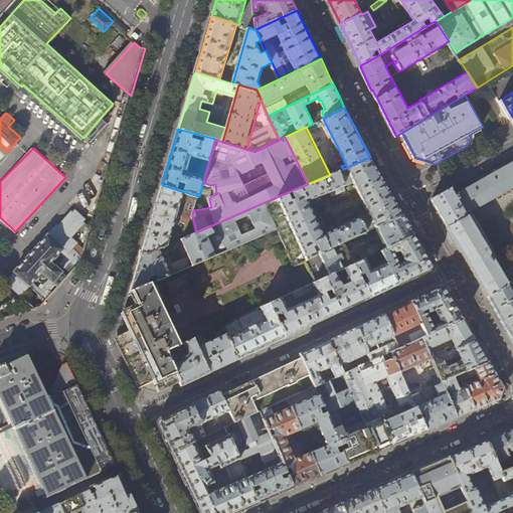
[(293,190),(296,198),(293,199),(289,192),(267,201),(279,226),(296,264),(307,259),(317,253),(314,245),(317,244),(321,251),(371,228),(374,227),(403,213),(384,182),(370,157),(343,169),(330,175),(308,184),(293,190)]
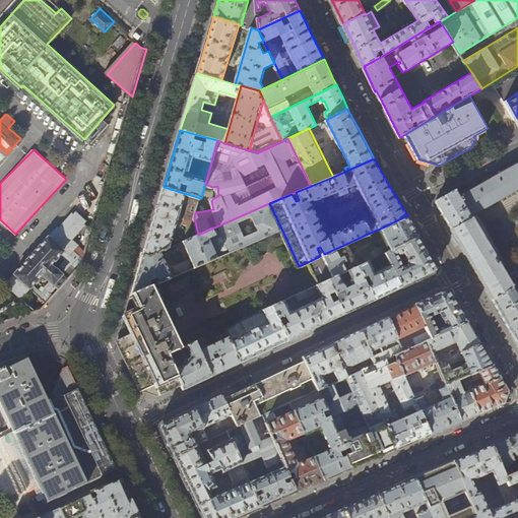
[(471,215),(517,188),(517,160),(460,195),(456,188),(438,199),(437,201),(447,217),(448,220),(458,238),(488,288),(494,299),(515,285),(517,284),(517,259),(512,263),(510,262),(502,267),(477,225),(478,225),(472,216),(471,215)]
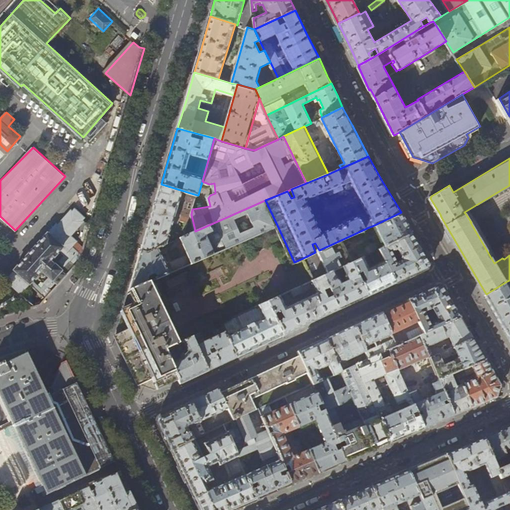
[(151,217),(139,260),(130,290),(149,282),(150,276),(155,274),(157,278),(168,273),(162,256),(158,248),(168,243),(167,242),(173,221),(178,223),(173,240),(180,237),(184,235),(191,214),(192,209),(197,195),(161,184),(151,217)]
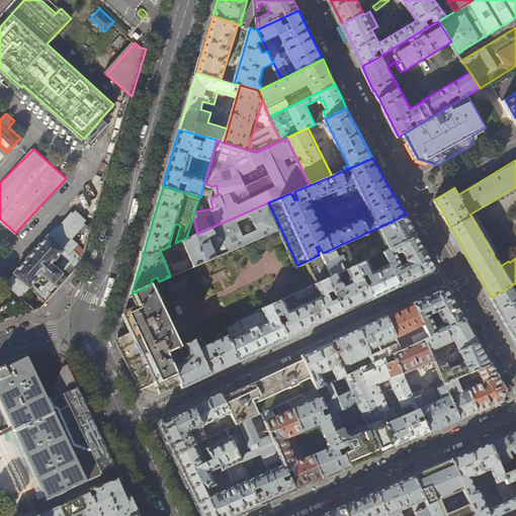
[(190,258),(193,266),(280,228),(268,202),(197,234),(186,238),(182,240),(190,258)]
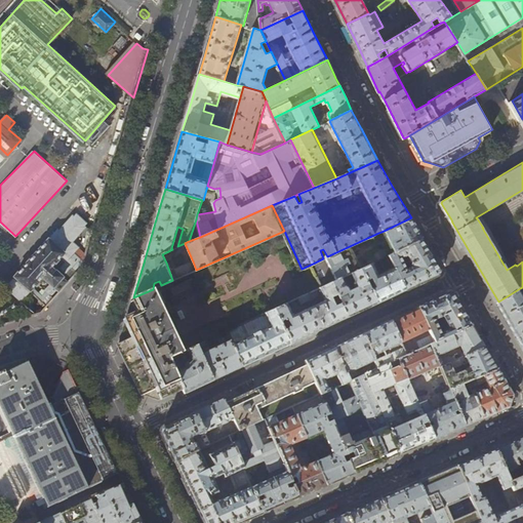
[(66,252),(62,257),(66,262),(61,268),(72,279),(84,266),(84,264),(74,252),(79,247),(73,241),(85,227),(84,226),(86,224),(78,214),(75,216),(74,215),(61,230),(59,229),(49,238),(66,252)]
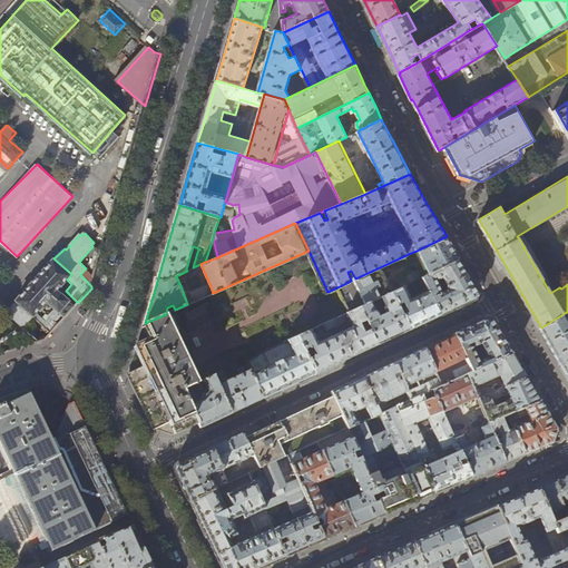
[(447,236),(414,252),(417,254),(419,253),(426,265),(397,277),(398,281),(397,281),(398,284),(391,286),(383,270),(392,265),(394,270),(409,263),(408,258),(413,256),(411,253),(355,278),(351,281),(340,286),(351,311),(362,305),(393,291),(411,282),(413,281),(423,276),(459,258),(452,246),(447,236)]
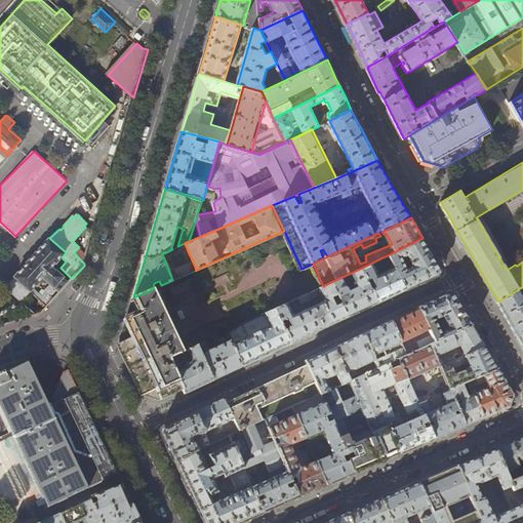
[(31,291),(42,279),(55,291),(62,285),(66,280),(52,268),(62,257),(66,252),(49,238),(14,276),(15,277),(31,290),(31,291)]
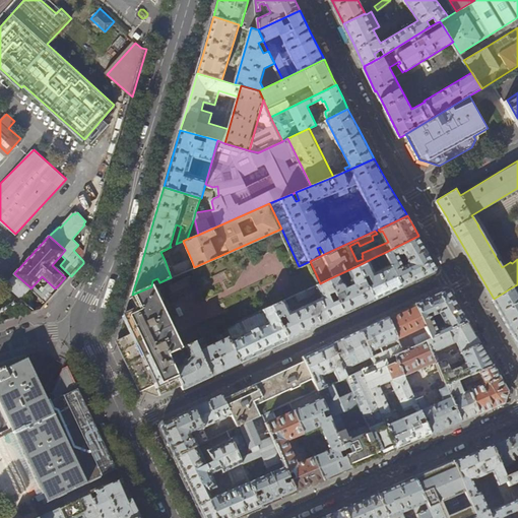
[(436,269),(437,266),(418,236),(386,252),(390,260),(392,263),(403,286),(414,281),(434,272),(436,269)]
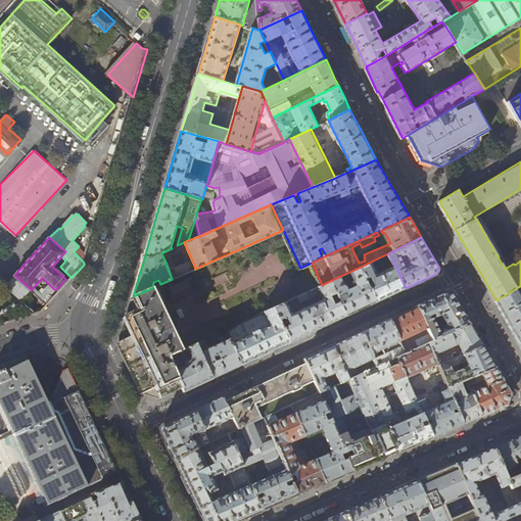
[(388,253),(379,257),(381,263),(388,259),(389,263),(392,262),(388,253)]
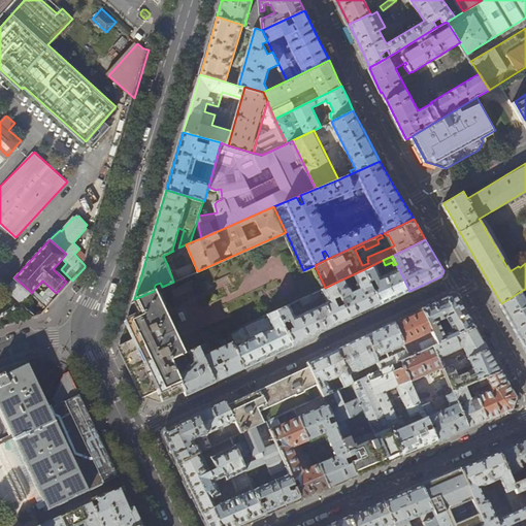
[(381,261),(364,269),(380,304),(406,292),(409,291),(398,267),(386,272),(381,261)]
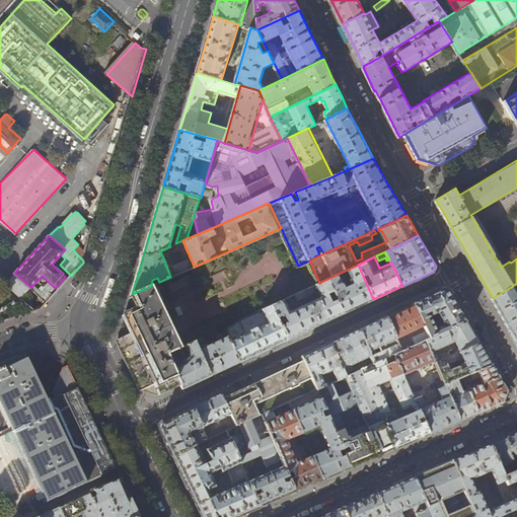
[(164,260),(170,277),(194,267),(191,259),(172,266),(169,265),(167,259),(164,260)]
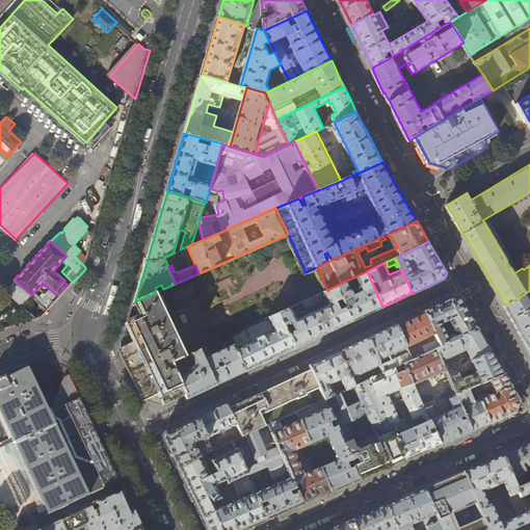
[(338,285),(354,320),(368,314),(382,307),(367,271),(338,285)]
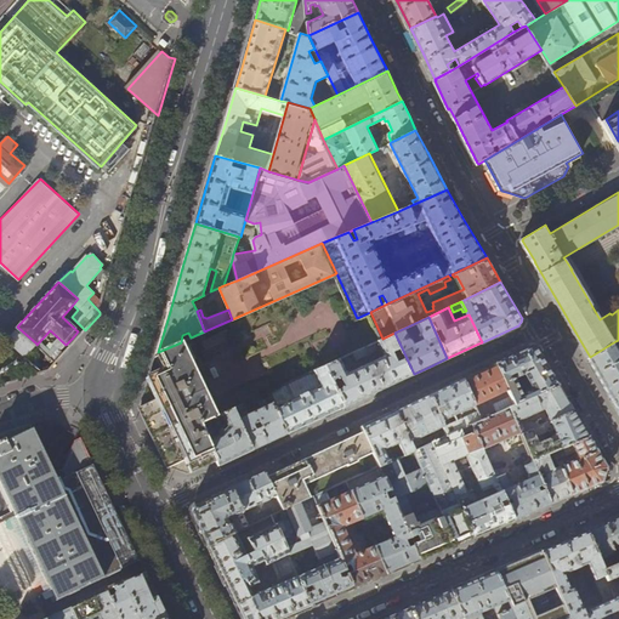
[(37,344),(18,328),(7,339),(26,356),(37,344)]
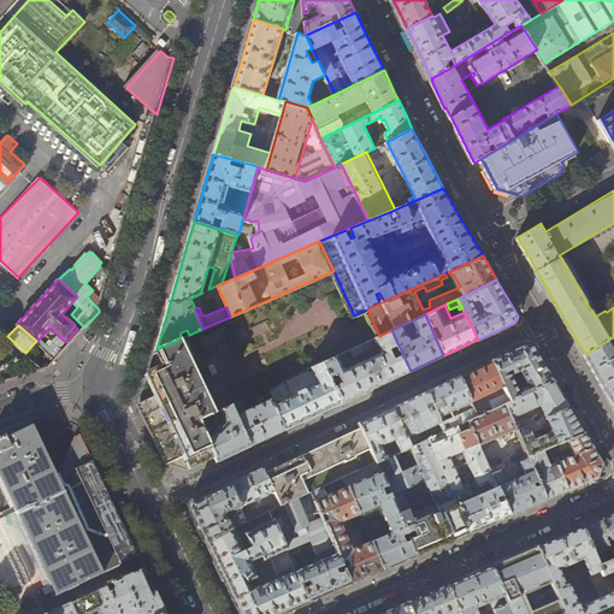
[(378,387),(383,384),(411,371),(391,330),(379,336),(324,361),(343,402),(378,387)]
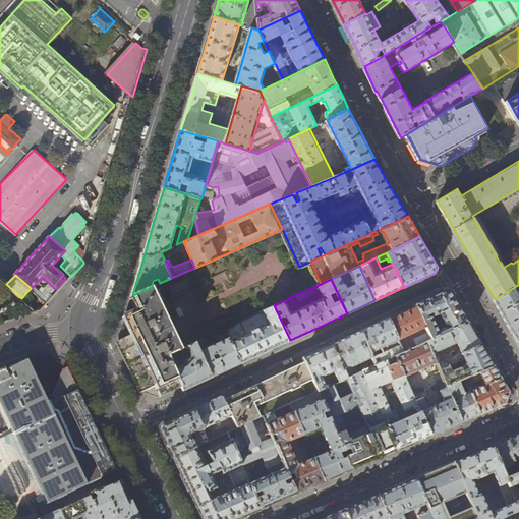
[(152,287),(132,295),(125,320),(119,339),(125,353),(143,390),(156,384),(162,394),(178,387),(182,385),(177,373),(169,355),(183,348),(184,348),(177,334),(175,335),(152,286),(152,287)]
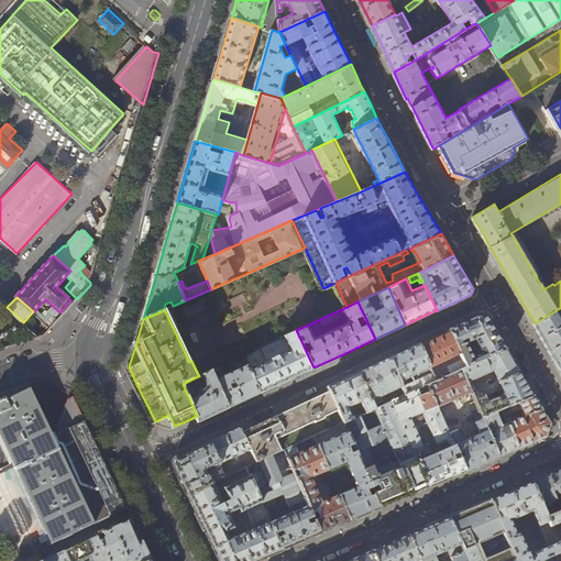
[(560,314),(558,309),(535,323),(553,355),(560,367),(560,314)]
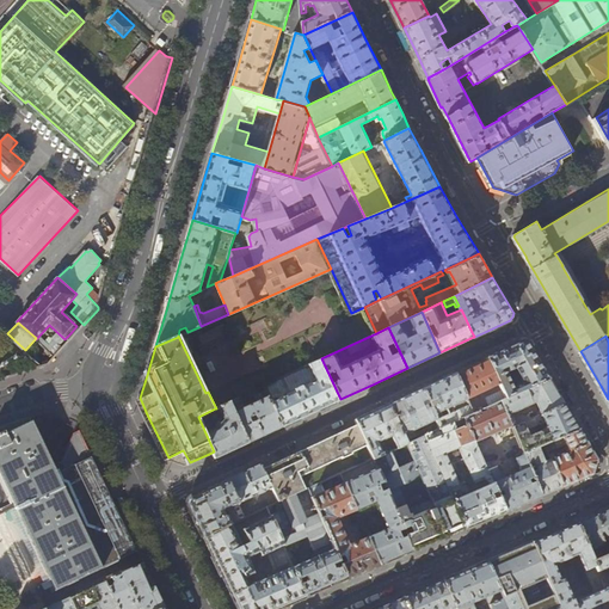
[(529,340),(523,340),(504,349),(490,356),(491,358),(502,383),(508,398),(552,377),(537,355),(529,340)]
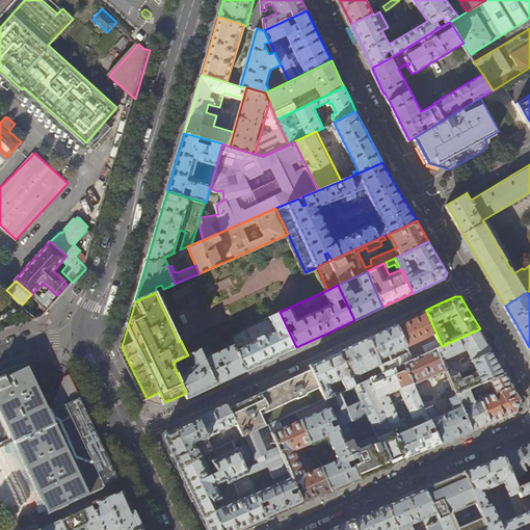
[(280,312),(231,336),(247,370),(262,364),(293,349),(296,347),(280,312)]
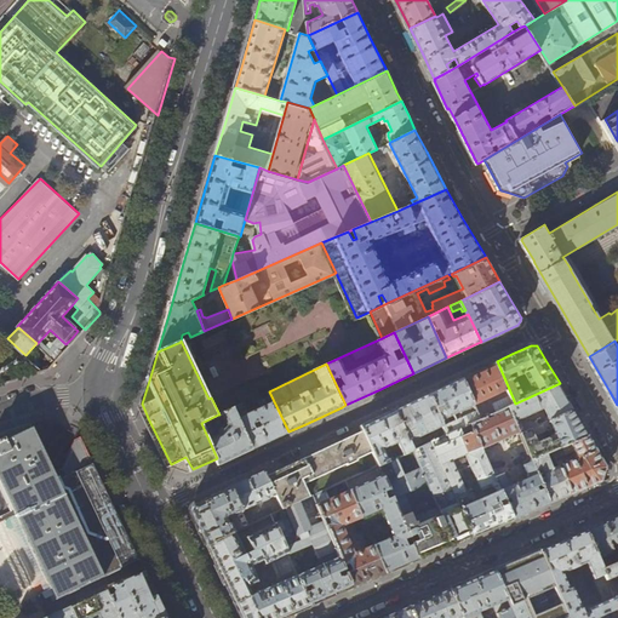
[(476,373),(464,379),(475,404),(505,390),(509,389),(498,364),(476,373)]
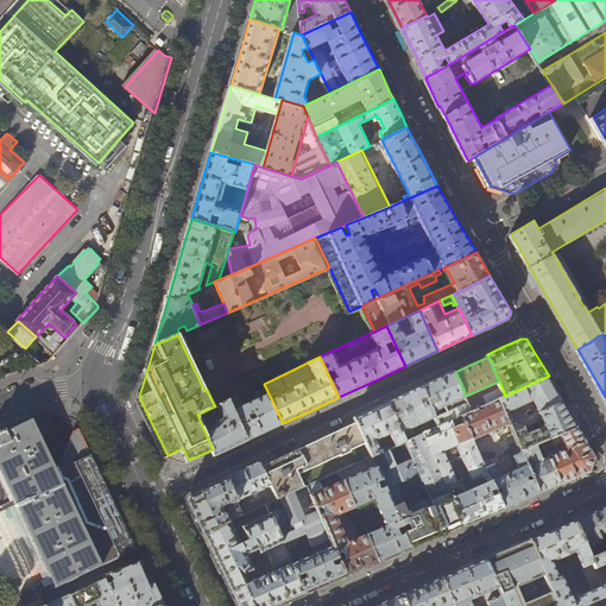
[(448,404),(453,402),(466,396),(455,372),(454,370),(437,377),(421,385),(428,401),(435,397),(437,402),(430,405),(433,411),(448,404)]
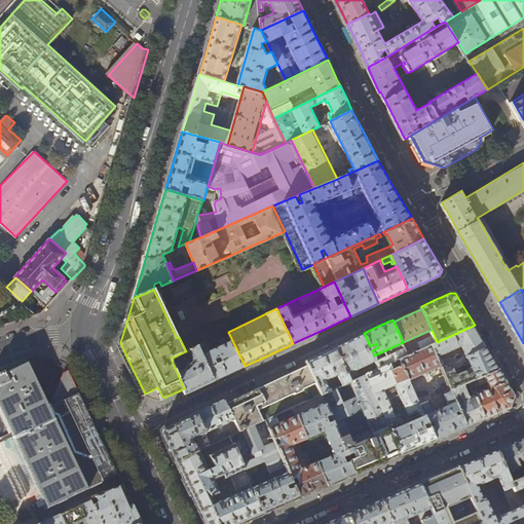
[(481,337),(475,325),(437,342),(433,343),(442,365),(443,366),(457,360),(455,357),(444,356),(443,354),(463,344),(466,352),(463,353),(464,357),(487,346),(481,337)]
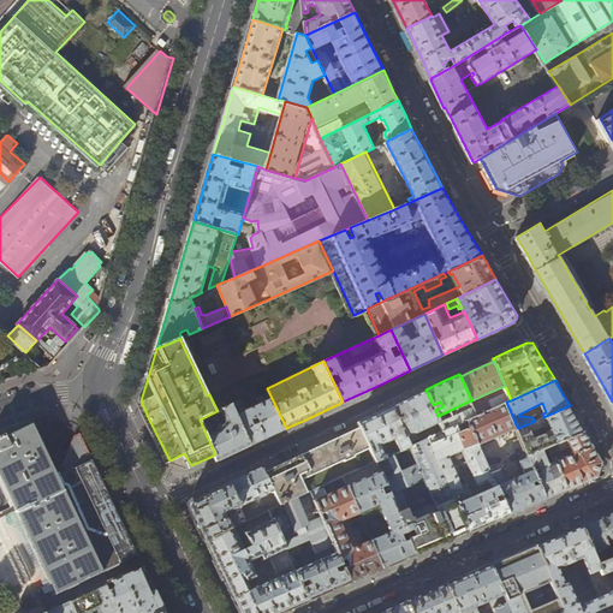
[(261,403),(238,414),(253,444),(255,442),(286,428),(267,388),(251,396),(253,398),(257,396),(261,403)]
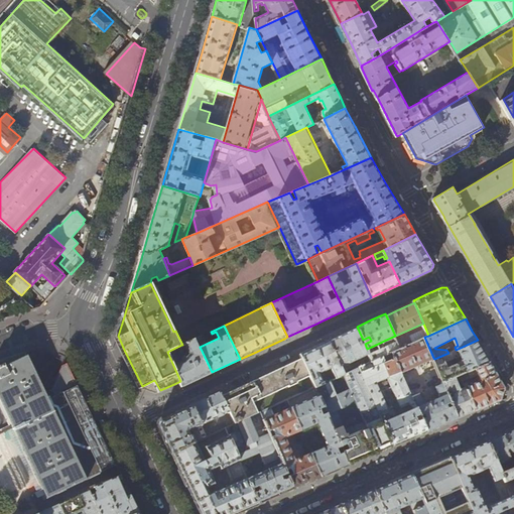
[(363,340),(357,327),(343,333),(330,340),(341,366),(369,353),(367,349),(365,344),(363,340)]
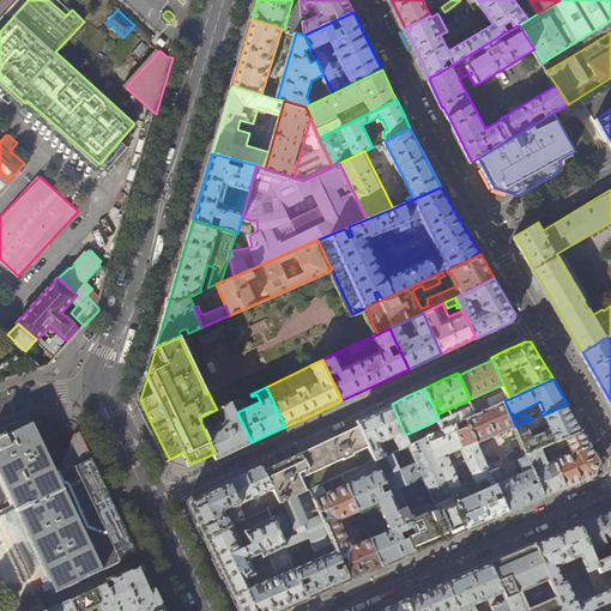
[(242,398),(233,403),(236,410),(246,405),(242,398)]
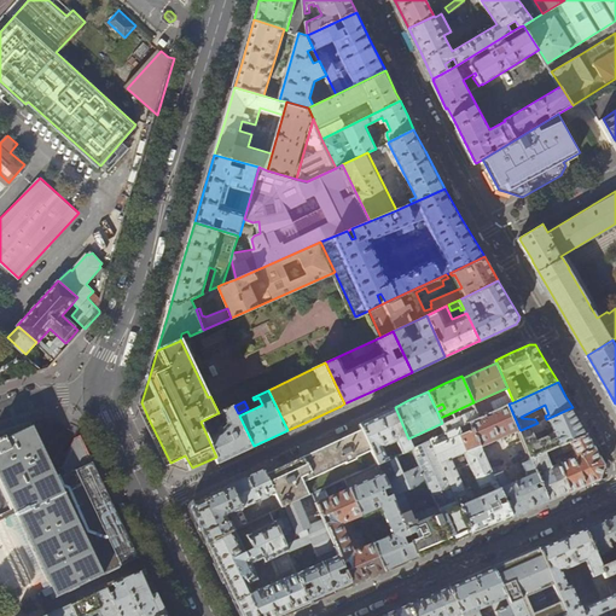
[(474,402),(460,408),(464,414),(458,417),(455,411),(440,418),(442,423),(447,433),(471,420),(481,417),(474,402)]
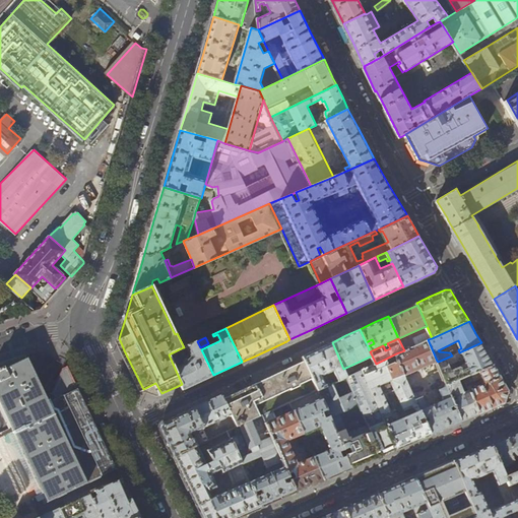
[(428,339),(404,350),(396,353),(405,374),(437,361),(428,339)]
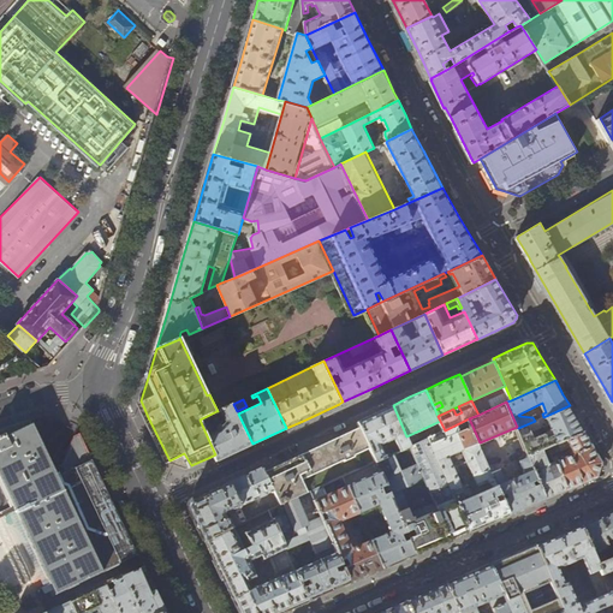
[(238,414),(237,411),(233,404),(221,409),(227,421),(222,427),(221,426),(219,427),(220,429),(210,433),(207,424),(220,418),(216,411),(200,420),(209,441),(215,454),(219,460),(232,453),(253,444),(238,414)]
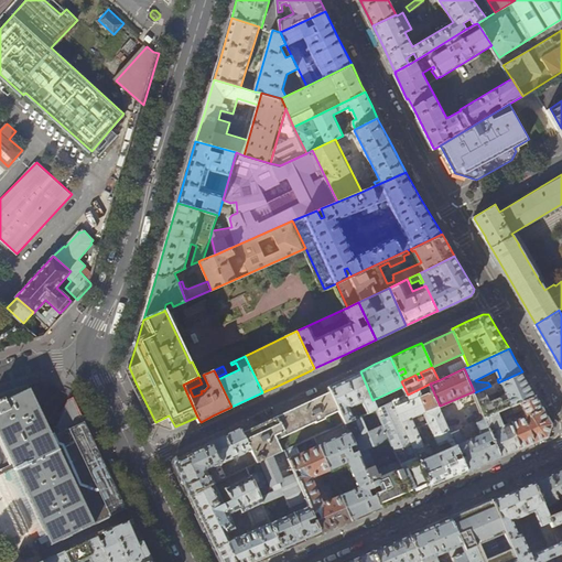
[(330,386),(332,390),(341,409),(346,422),(356,418),(350,407),(364,401),(369,411),(377,408),(373,400),(360,371),(346,378),(330,386)]
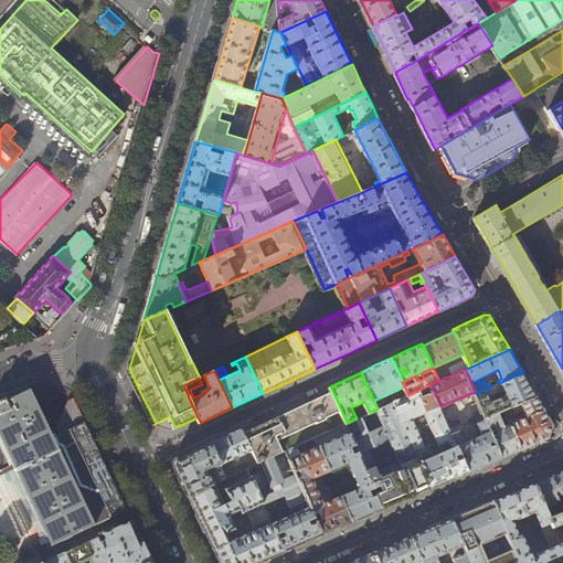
[(476,393),(486,417),(505,410),(537,395),(534,391),(523,372),(499,383),(491,386),(476,393)]
